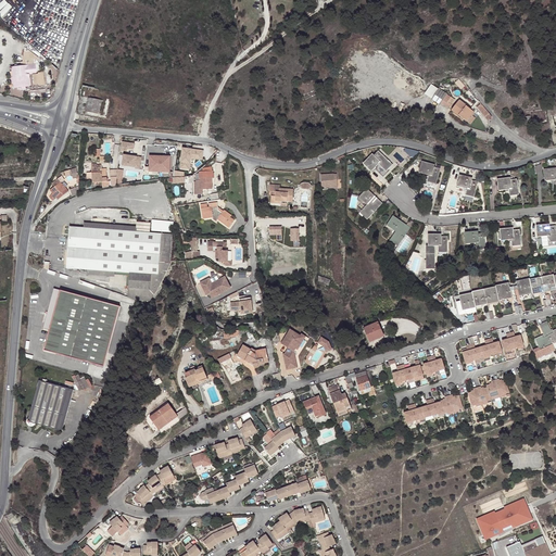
[(3,0),(0,2),(0,15),(11,9),(5,0),(3,0)]
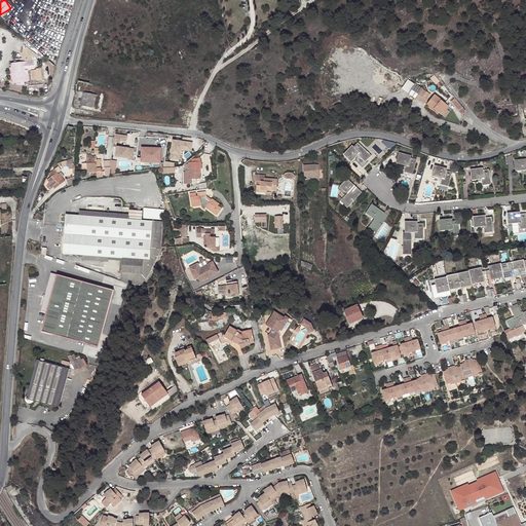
[(24,64),(10,65),(11,83),(16,83),(16,86),(22,85),(22,83),(34,82),(35,84),(40,84),(39,72),(34,72),(32,72),(32,69),(31,58),(23,59),(24,64)]
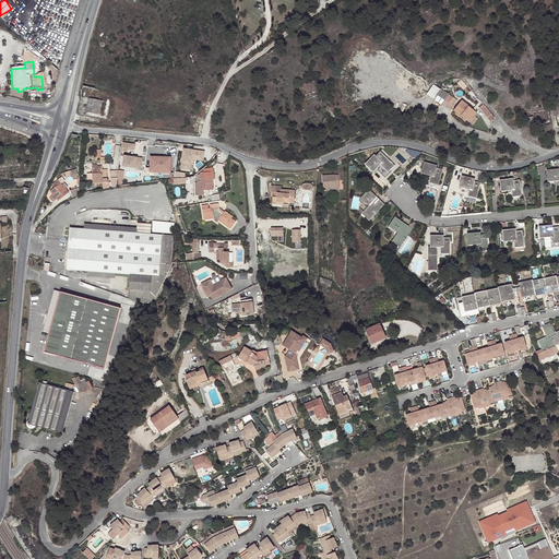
[(458,85),(447,80),(444,85),(455,90),(458,85)]
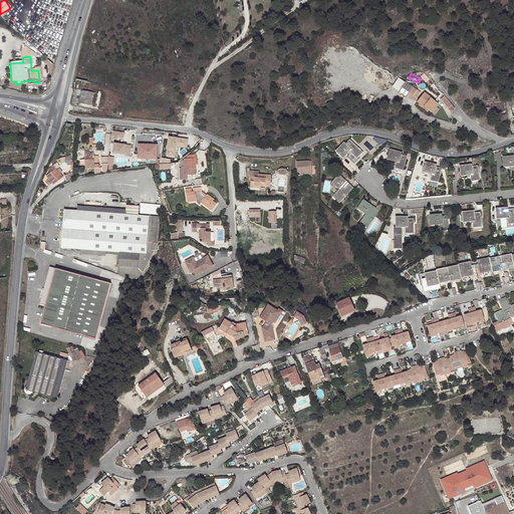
[(407,80),(401,87),(400,90),(403,93),(406,95),(408,94),(414,85),(407,80)]
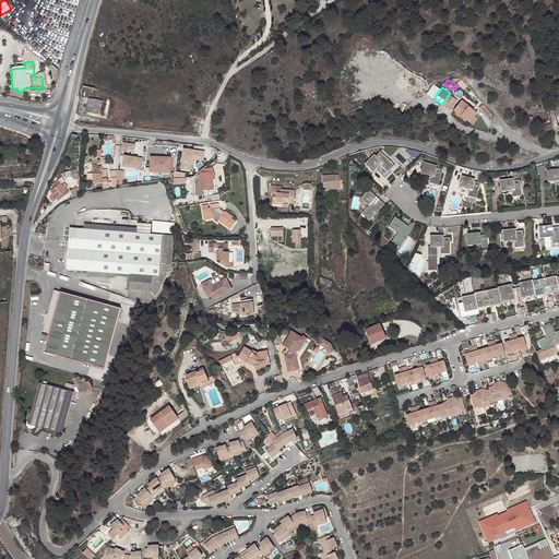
[(450,93),(443,103),(450,107),(456,97),(450,93)]
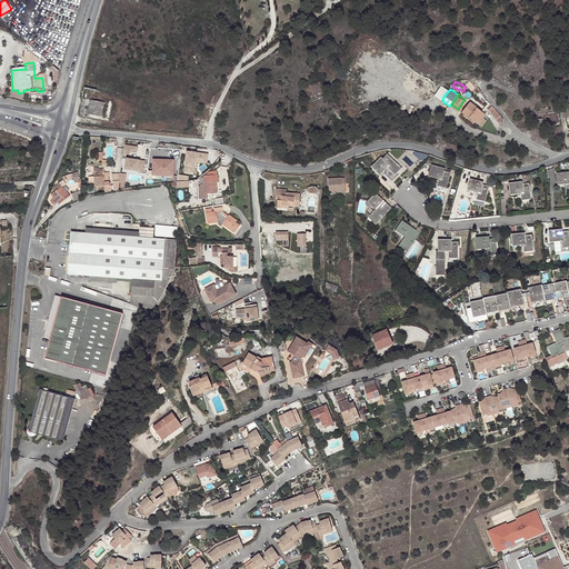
[(102,117),(105,103),(91,100),(88,113),(102,117)]
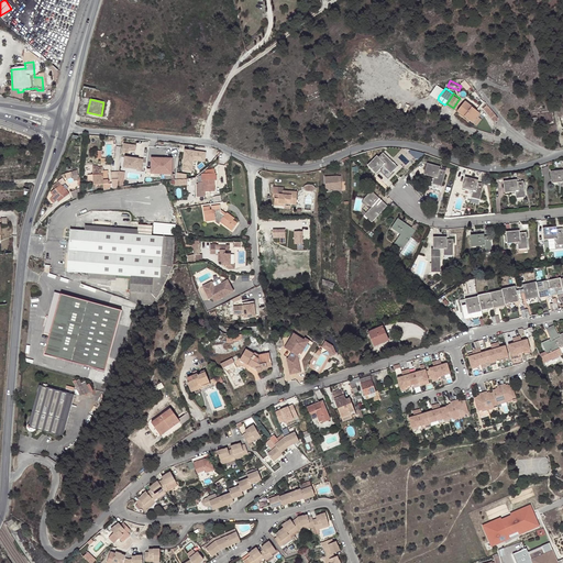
[(468,120),(477,109),(466,99),(456,110),(468,120)]
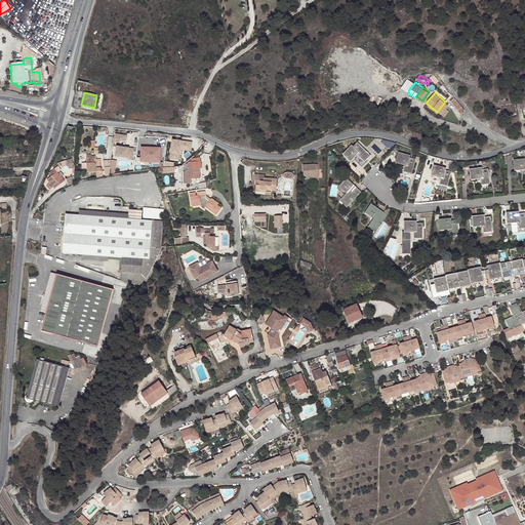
[(465,109),(455,96),(451,101),(460,112),(462,113),(465,112),(465,110),(465,109)]
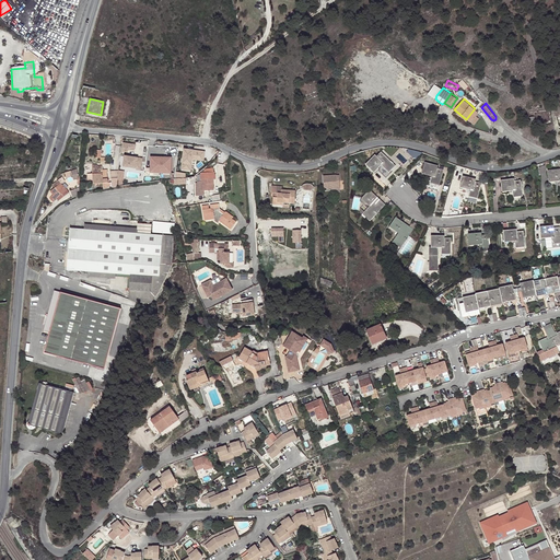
[(478,112),(475,108),(466,119),(469,121),(478,112)]
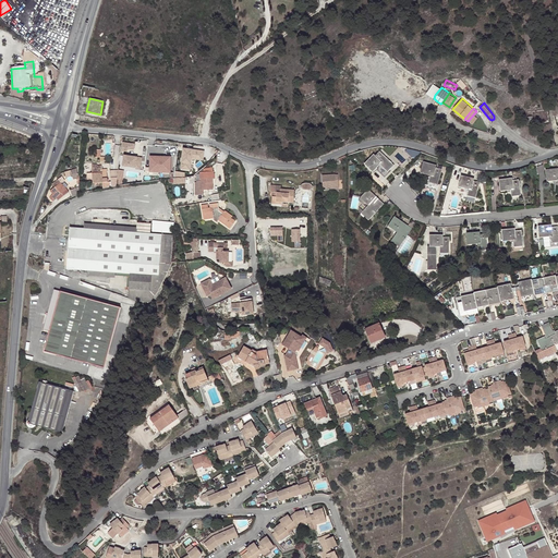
[(204,160),(204,149),(181,148),(179,169),(191,170),(192,159),(204,160)]
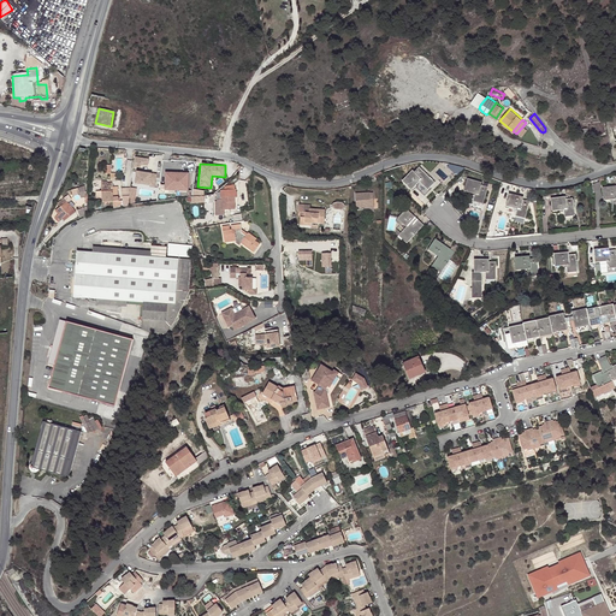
[(418,173),(416,172),(404,183),(413,191),(418,188),(422,184),(430,191),(437,185),(422,170),(418,173)]
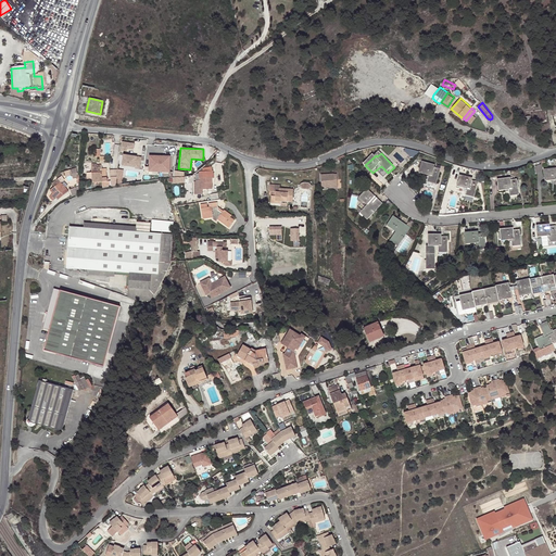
[(139,168),(140,156),(124,154),(123,165),(136,166),(136,167),(139,168)]
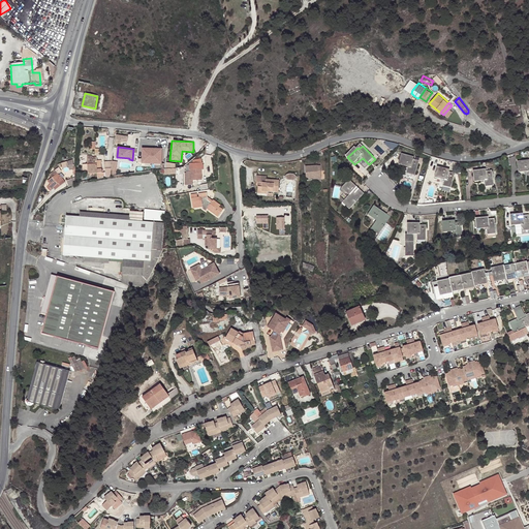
[(162,151),(144,149),(142,162),(161,165),(162,151)]
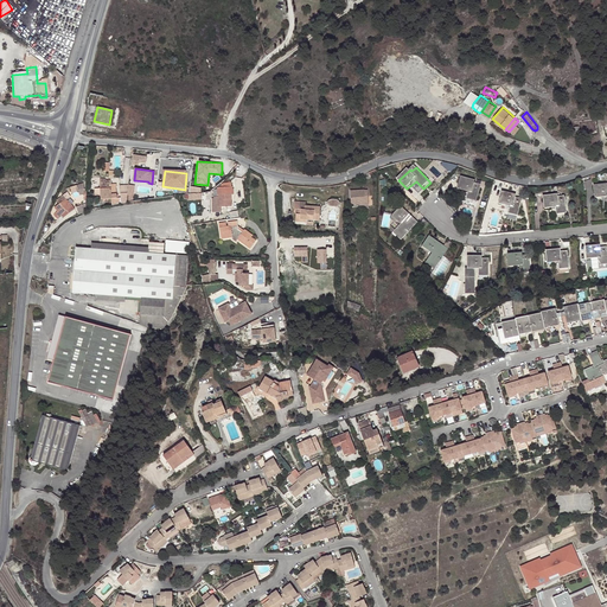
[(475,202),(481,185),(474,183),(475,180),(461,176),(458,187),(468,191),(466,198),(475,202)]
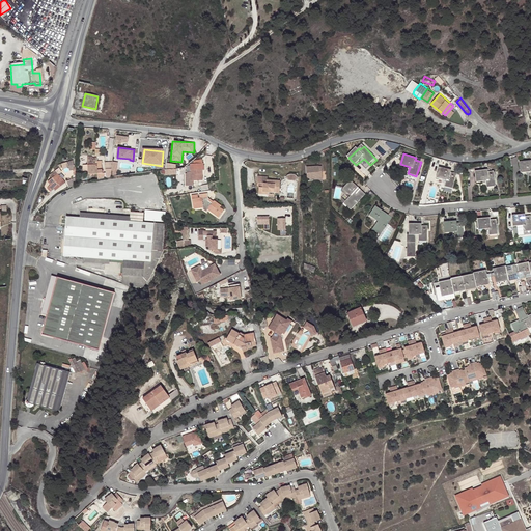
[(98,173),(102,173),(101,171),(100,162),(96,162),(95,158),(91,159),(90,158),(85,158),(86,166),(87,171),(87,175),(98,173)]
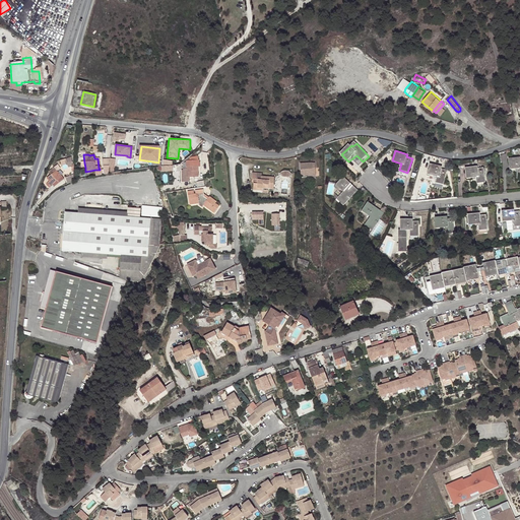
[(352,158),(361,167),(364,164),(363,161),(356,155),(352,158)]
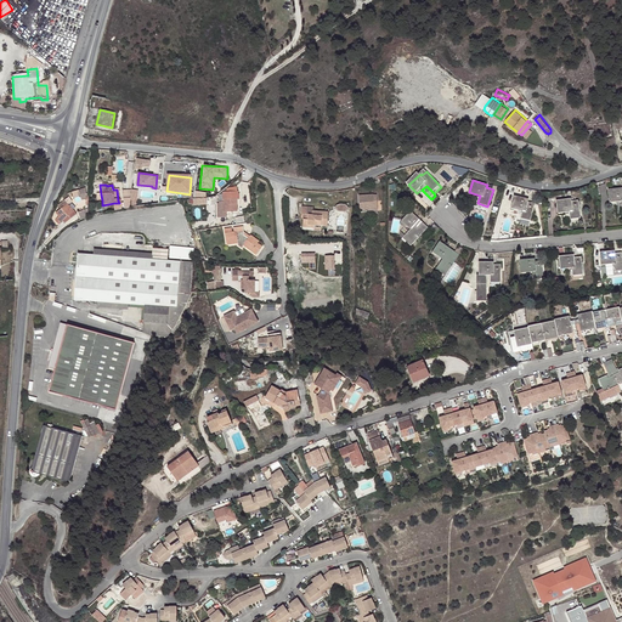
[(621,187),(609,190),(610,202),(621,202),(621,203),(621,187)]
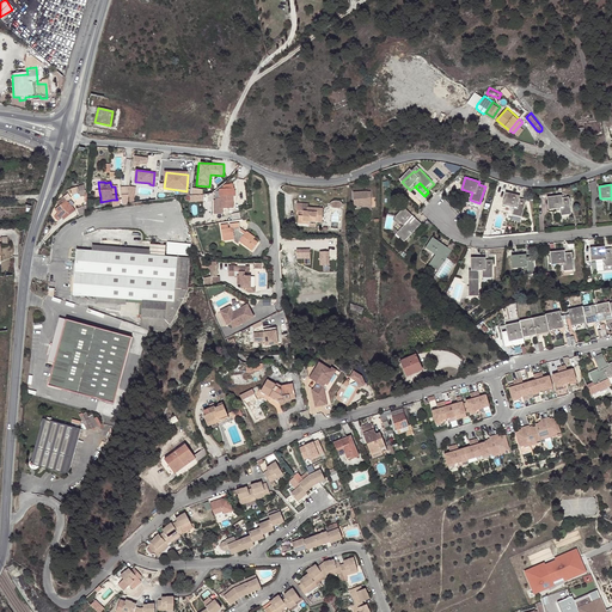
[(224,215),(224,209),(233,209),(233,199),(233,193),(234,193),(234,190),(233,190),(233,185),(222,188),(222,191),(219,191),(219,199),(220,199),(220,200),(216,200),(216,202),(214,202),(214,215),(224,215)]
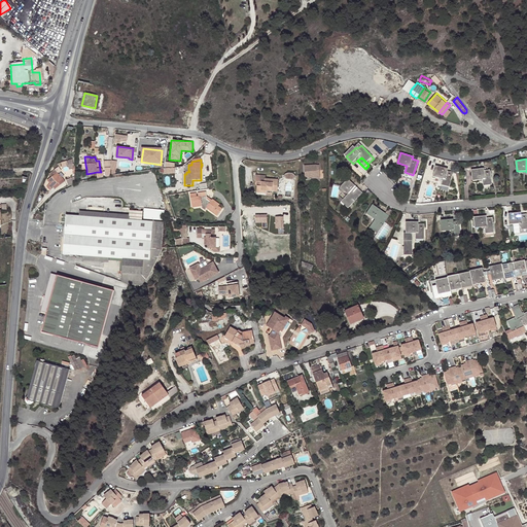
[(316,165),(305,165),(305,176),(312,176),(312,174),(321,174),(320,164),(316,165)]
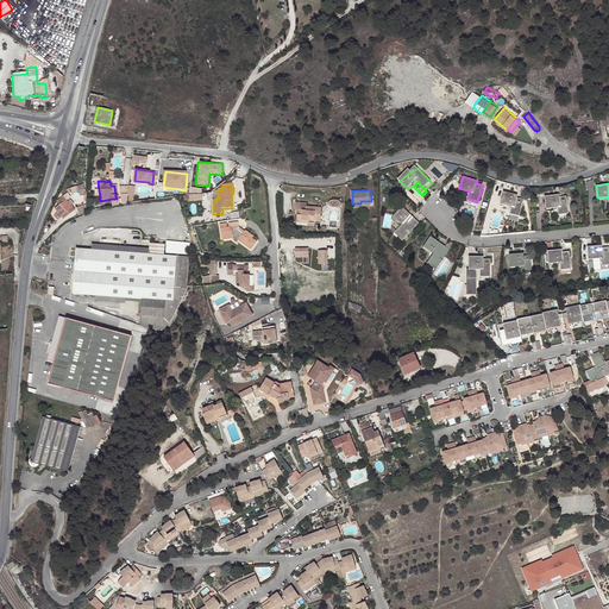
[(519,218),(523,201),(516,199),(516,196),(502,193),(500,206),(510,208),(508,215),(519,218)]
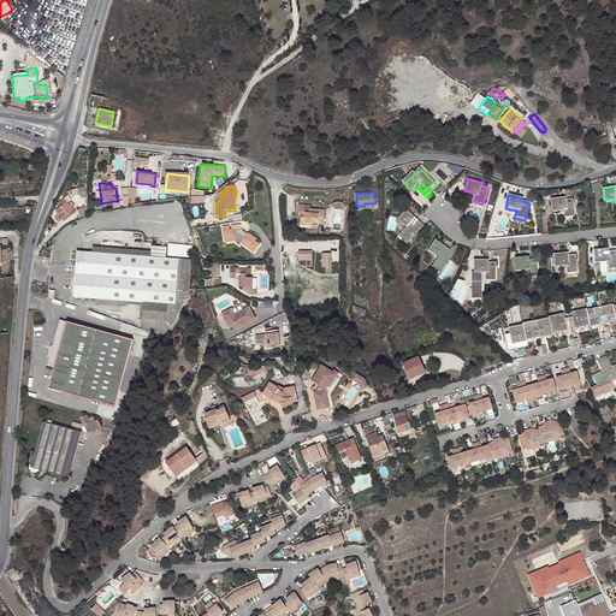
[(575,218),(573,200),(566,201),(566,197),(550,200),(551,213),(563,212),(564,219),(575,218)]
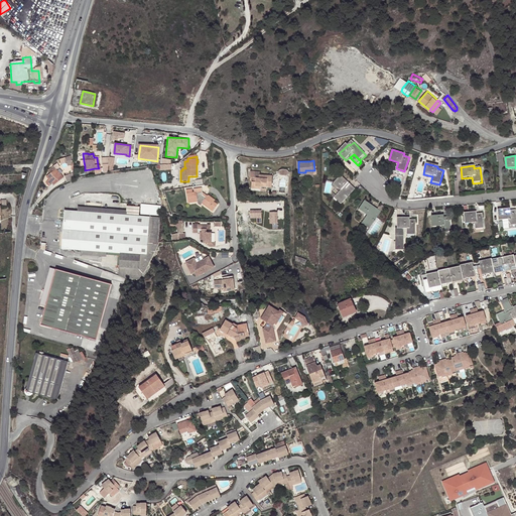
[(55,169),(53,166),(47,171),(49,173),(45,177),(48,180),(44,183),(47,186),(51,183),(53,186),(62,178),(55,169)]
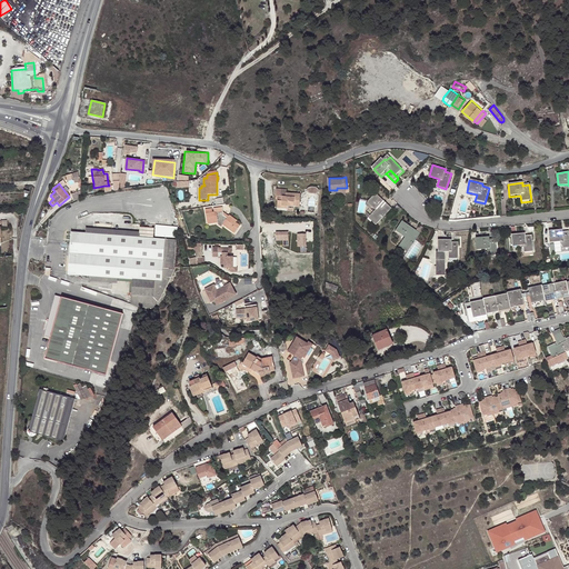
[(290,206),(296,207),(301,207),(302,195),(288,193),(288,190),(278,189),(277,196),(279,196),(282,197),(281,201),(279,201),(278,208),(289,208),(290,206)]
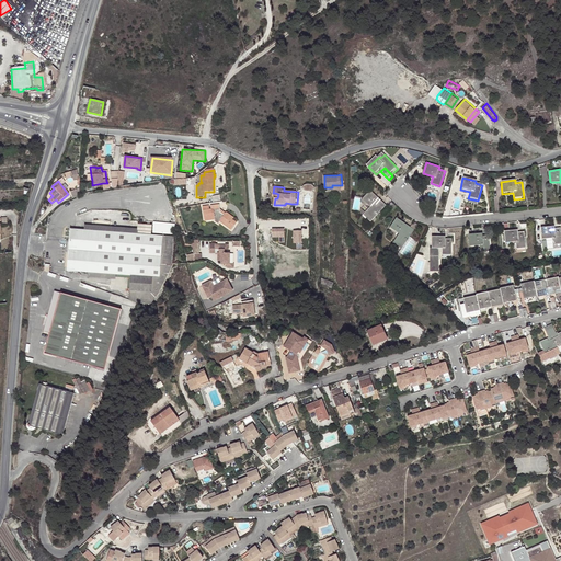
[(79,190),(69,193),(71,199),(78,197),(79,190)]
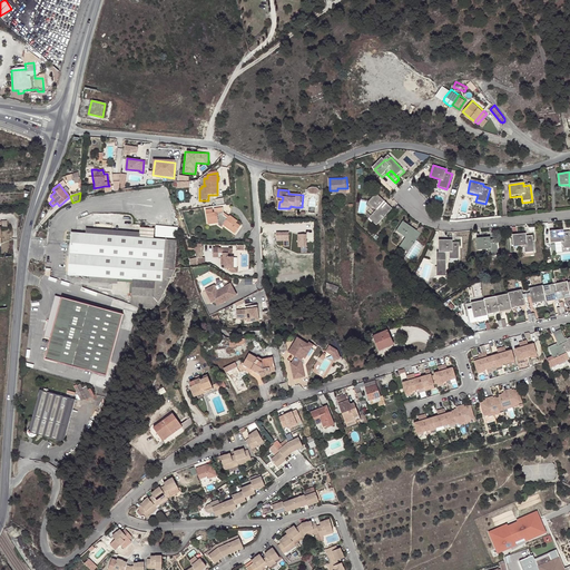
[(392,210),(377,195),(367,203),(375,210),(367,218),(375,226),(392,210)]
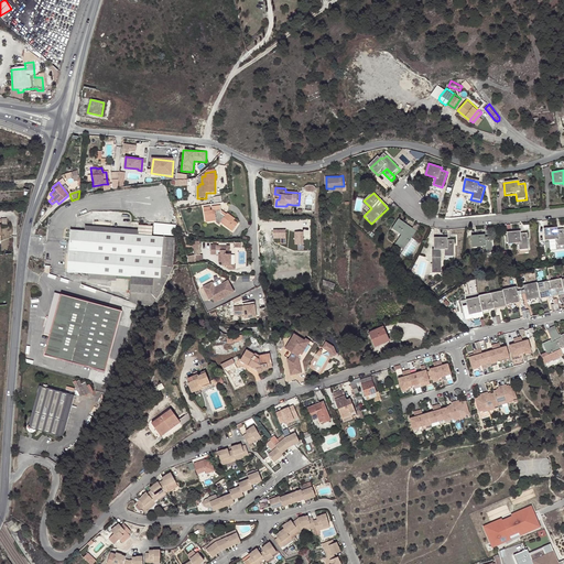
[(209,208),(203,209),(205,224),(215,223),(217,223),(220,224),(220,225),(231,232),(237,225),(232,223),(235,220),(228,215),(227,215),(225,218),(221,216),(220,212),(219,207),(212,208),(213,212),(210,213),(209,208)]
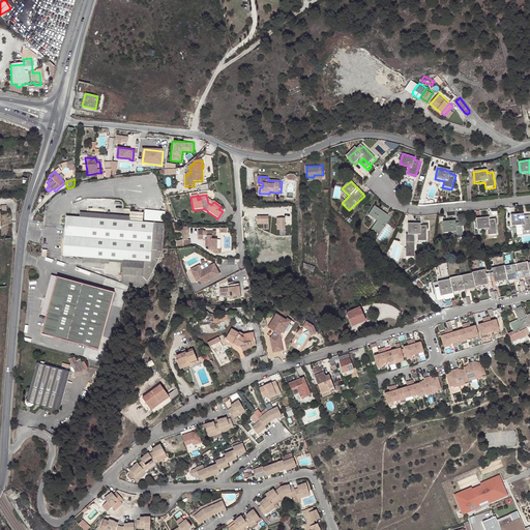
[(392,218),(375,207),(369,216),(378,222),(373,231),(381,236),(392,218)]
